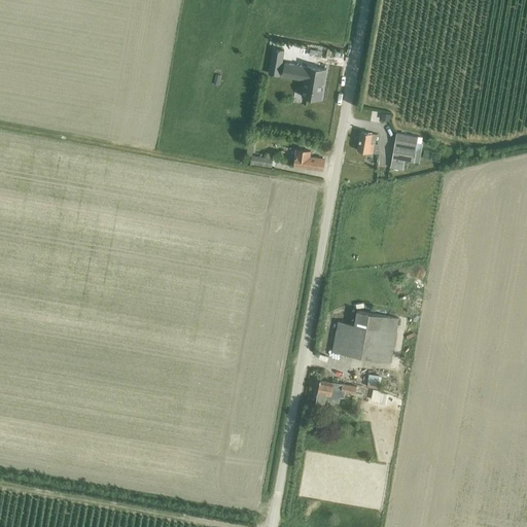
[(325,53),(309,49),(308,56),(324,59),(325,53)]
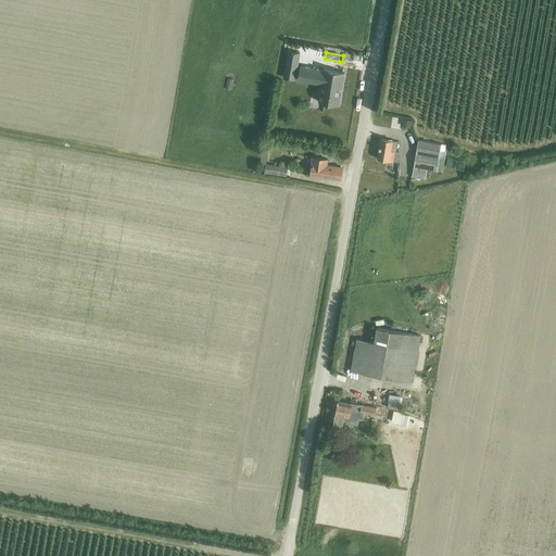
[(281,55),(279,71),(293,74),(297,58),(281,55)]
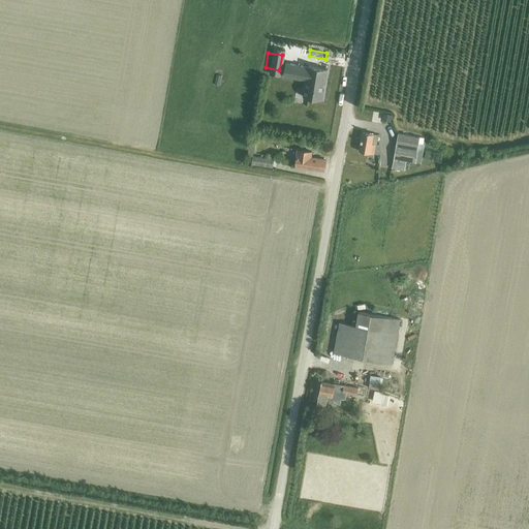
[(307,66),(285,62),(283,76),(305,81),(303,96),(322,99),(323,90),(321,89),(322,84),(325,84),(328,69),(307,66)]
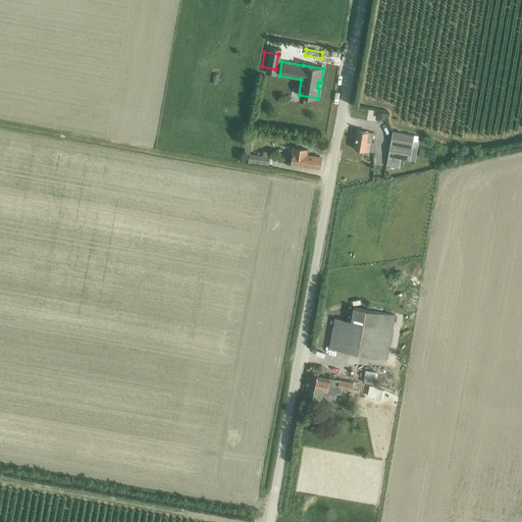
[(378,112),(377,119),(385,121),(386,114),(378,112)]
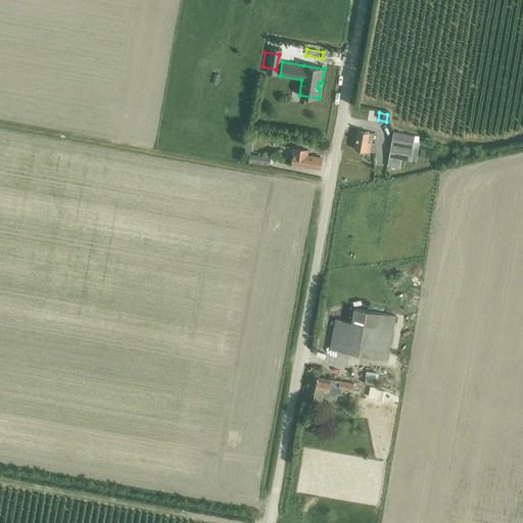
[(374,133),(359,130),(354,149),(373,152),(374,143),(372,142),(374,133)]
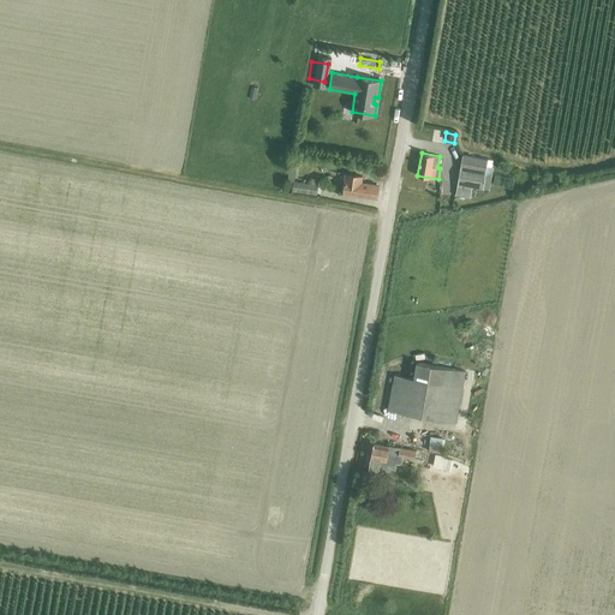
[(488,189),(493,160),(463,155),(455,195),(470,197),(472,186),(488,189)]
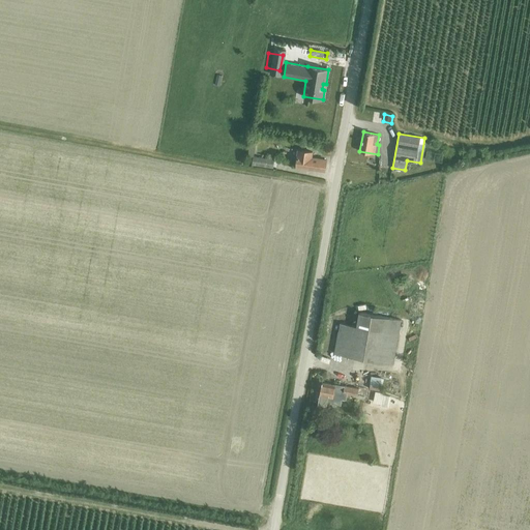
[(298,149),(296,166),(324,170),(326,159),(311,157),(312,151),(298,149)]
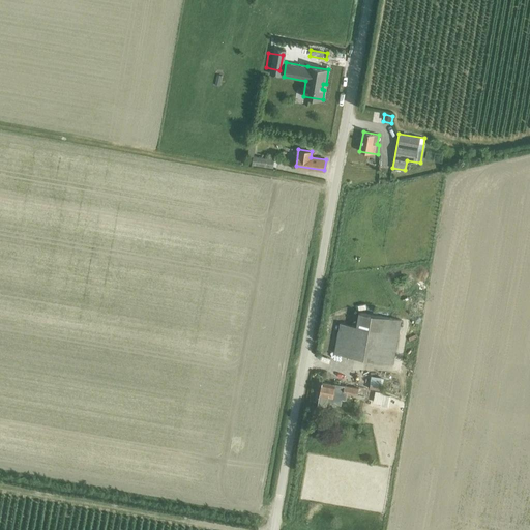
[(273,167),(274,158),(254,155),(252,164),(273,167)]
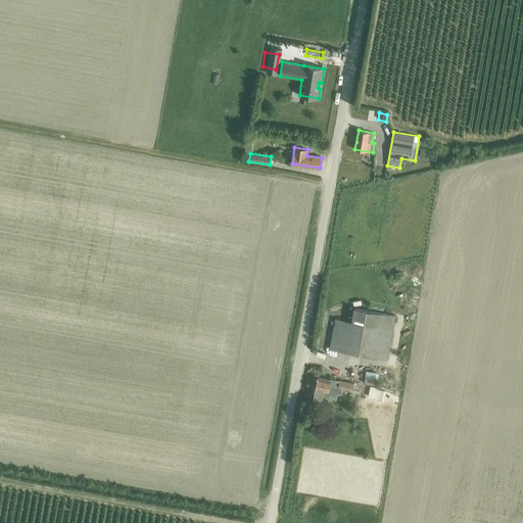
[(388,359),(395,315),(354,307),(351,322),(335,319),(330,348),(388,359)]
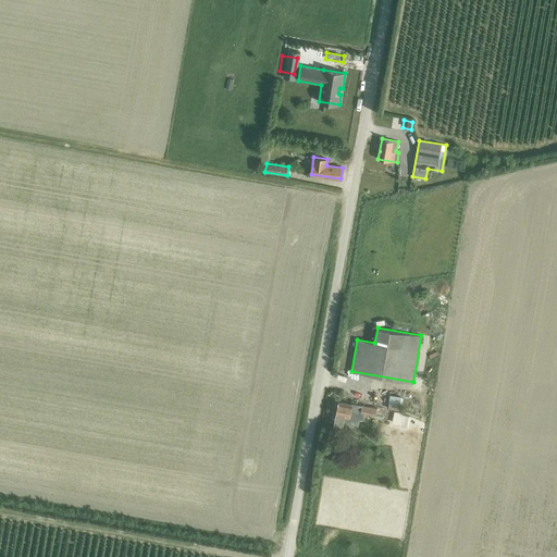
[(422,401),(388,396),(386,408),(420,413),(422,401)]
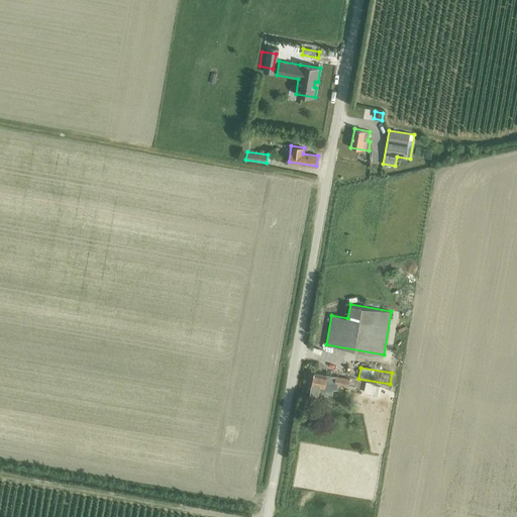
[(320,387),(325,387),(325,384),(337,386),(337,384),(348,386),(349,379),(327,375),(314,373),(310,393),(319,395),(320,387)]
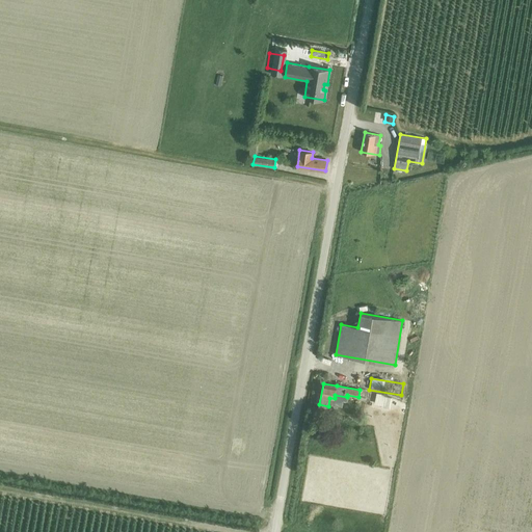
All buildings are outlined.
